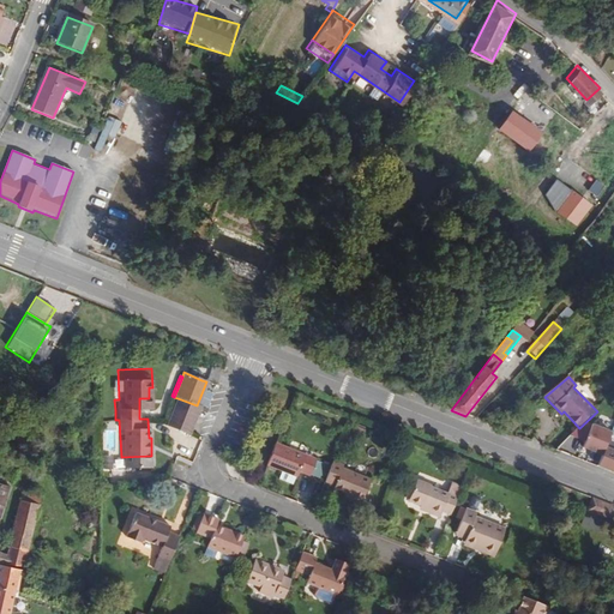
[(197,417),(200,407),(197,405),(178,398),(175,403),(174,408),(197,417)]
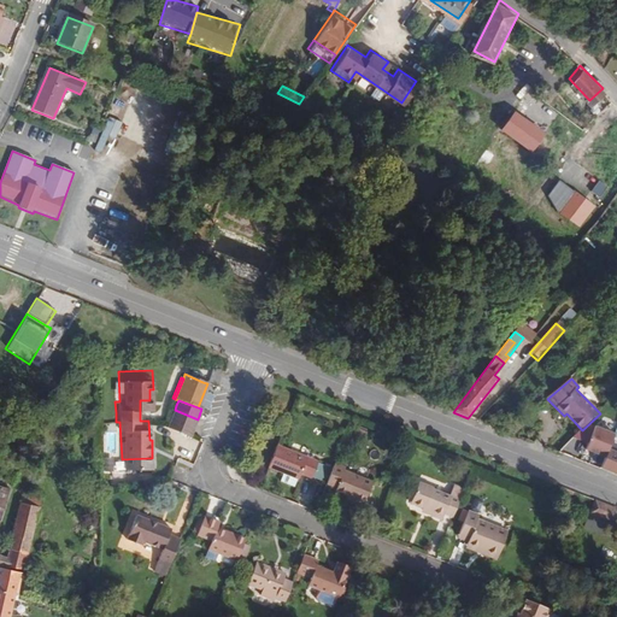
[(191,439),(198,419),(175,410),(169,423),(166,430),(191,439)]
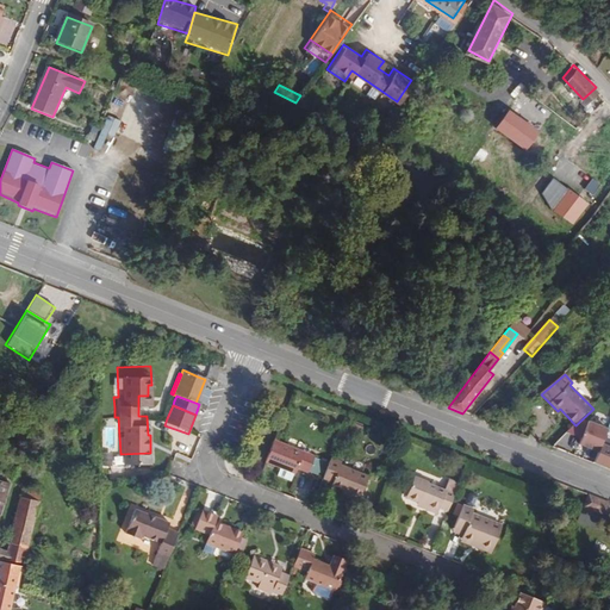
[(508,429),(521,422),(514,412),(498,425),(508,429)]
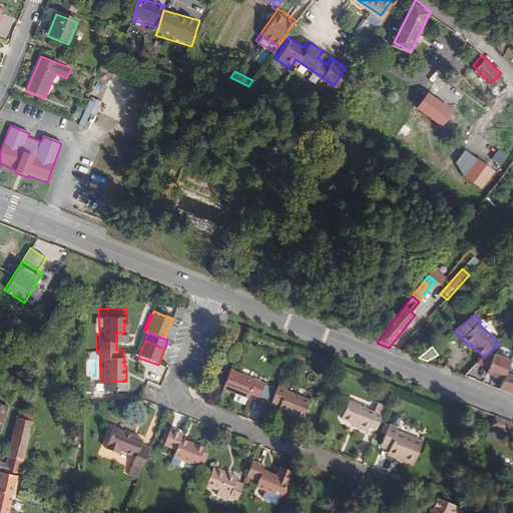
[(511,361),(494,355),(486,376),(504,382),(507,374),(511,361)]
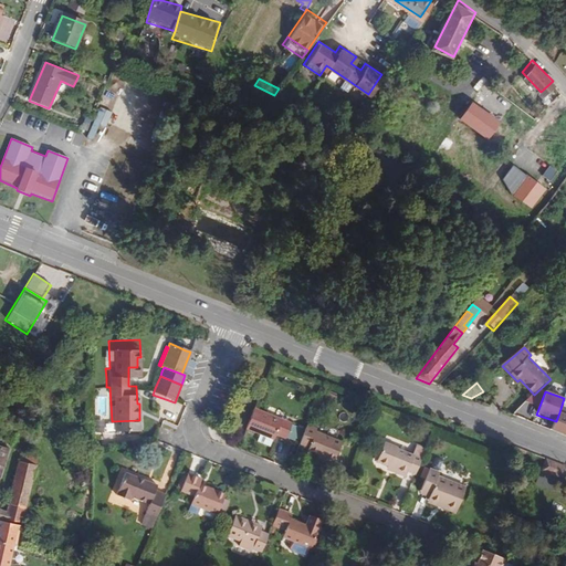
[(286,438),(291,425),(254,410),(247,429),(274,440),(276,435),(286,438)]
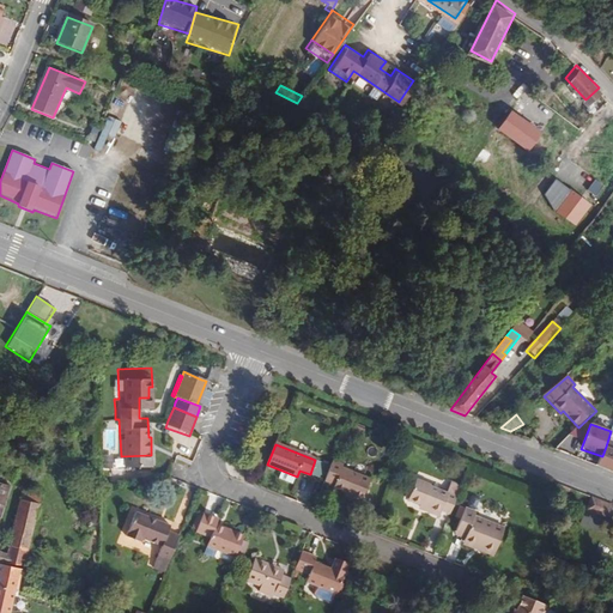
[(612,449),(606,447),(602,456),(598,468),(612,473),(612,449)]
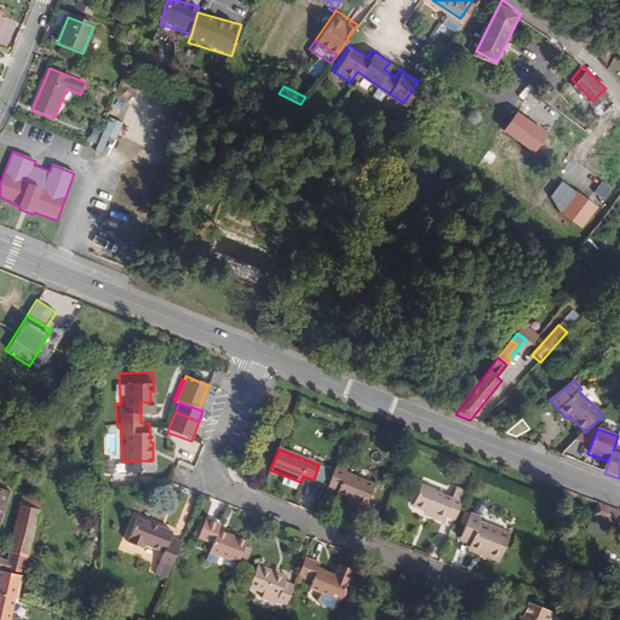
[(321,464),(316,478),(323,481),(328,466),(321,464)]
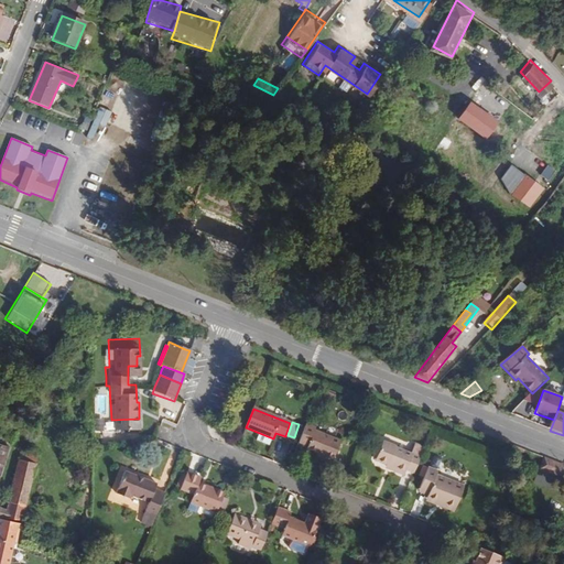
[(334,464),(342,443),(316,432),(317,429),(307,425),(300,443),(310,447),(308,449),(324,457),(323,458),(334,464)]
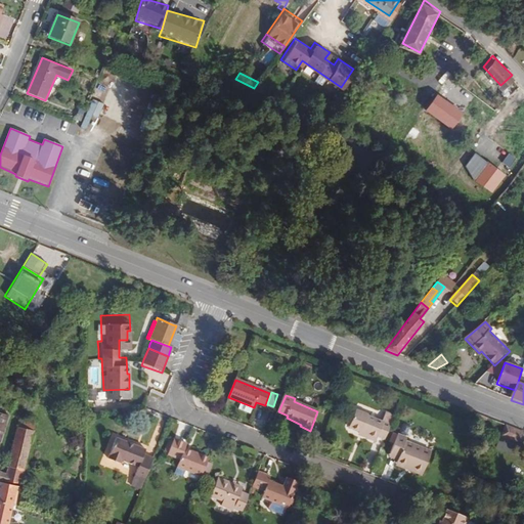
[(352,419),(355,410),(350,408),(347,417),(352,419)]
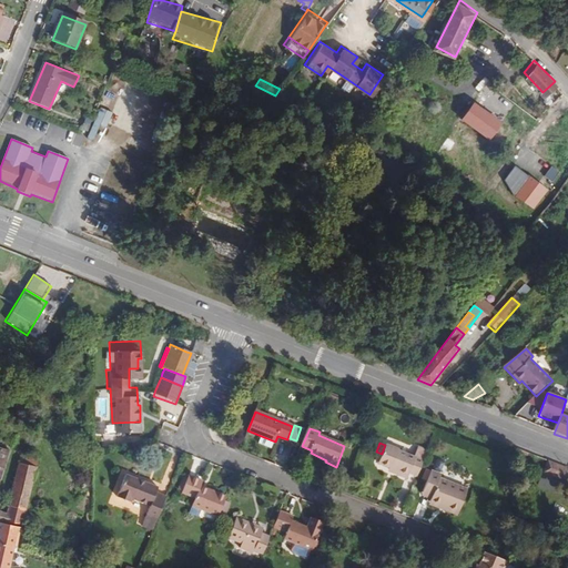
[(418,459),(423,449),(418,447),(414,458),(397,452),(398,449),(385,445),(382,454),(377,463),(393,469),(392,473),(406,478),(408,474),(415,477),(422,460),(418,459)]
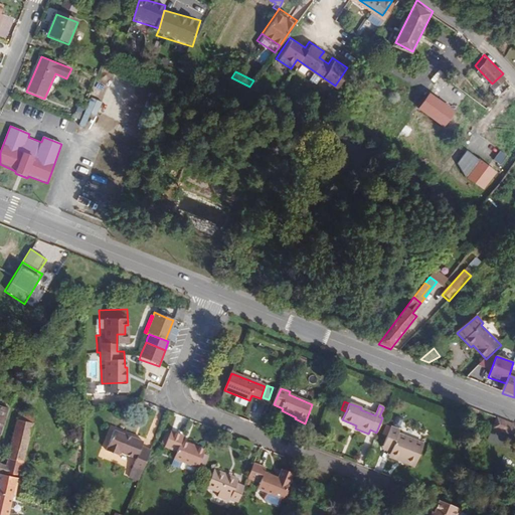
[(0,469),(19,473),(31,420),(15,416),(17,410),(11,409),(9,418),(14,420),(4,460),(0,458),(0,469)]
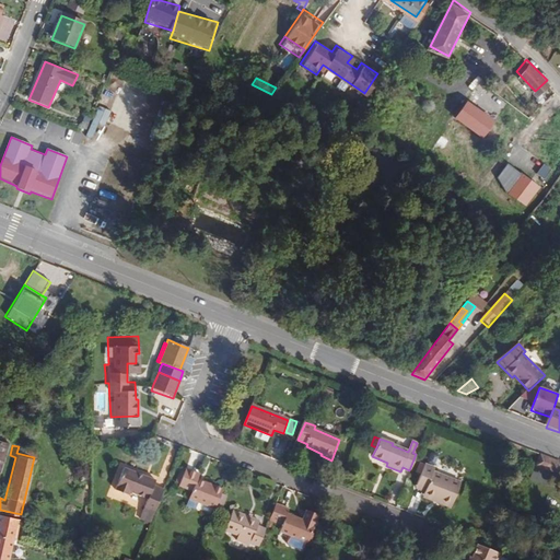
[(558,475),(559,467),(559,462),(539,454),(535,466),(558,475)]
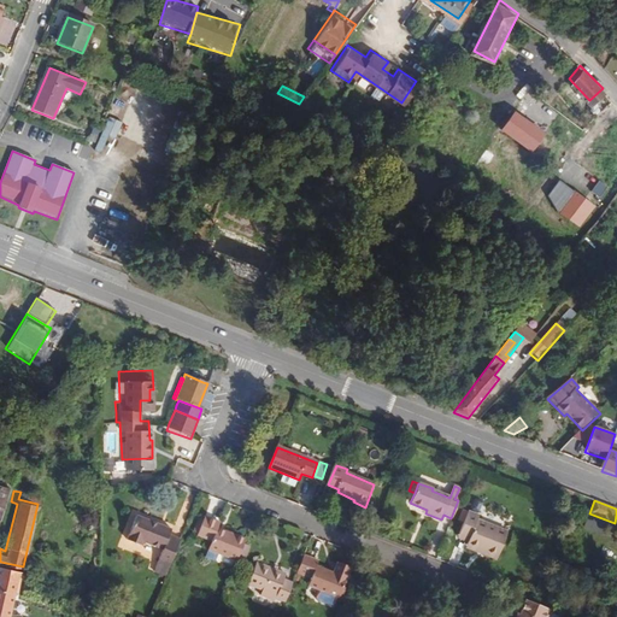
[(198,523),(205,505),(199,503),(192,521),(198,523)]
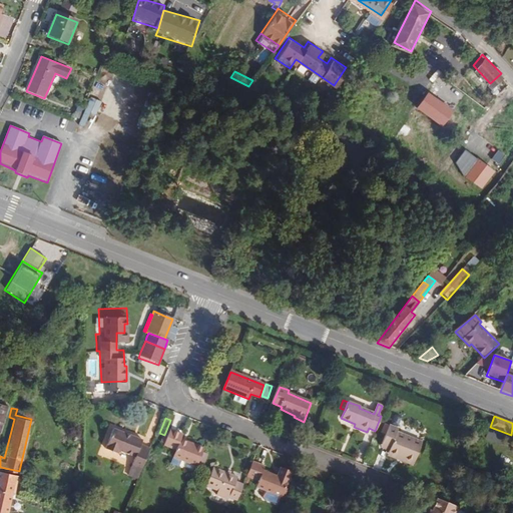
[(203,439),(180,430),(182,424),(170,420),(164,435),(176,439),(173,447),(196,456),(197,454),(201,442),(203,439)]
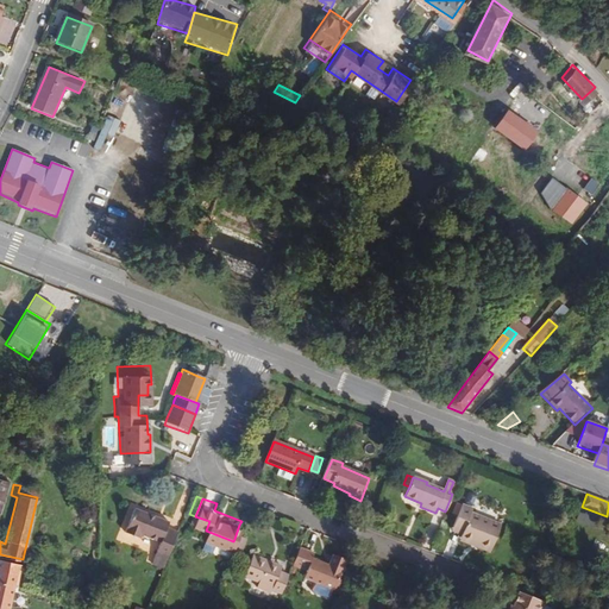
[(500,527),(471,515),(473,512),(462,507),(452,531),(462,535),(460,538),(478,546),(477,548),(489,553),(500,527)]
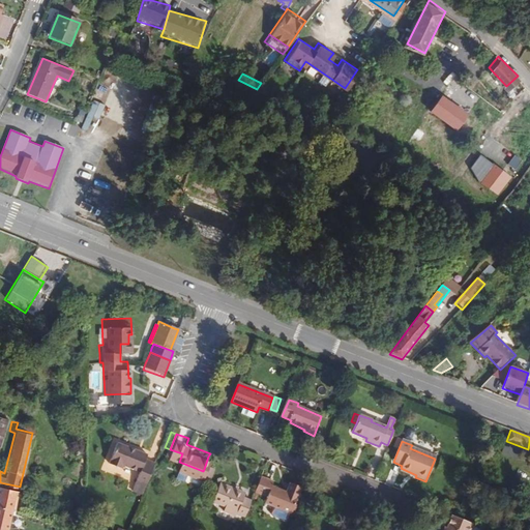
[(144,461),(146,455),(118,444),(109,466),(121,470),(123,467),(139,474),(131,493),(141,496),(154,465),(144,461)]
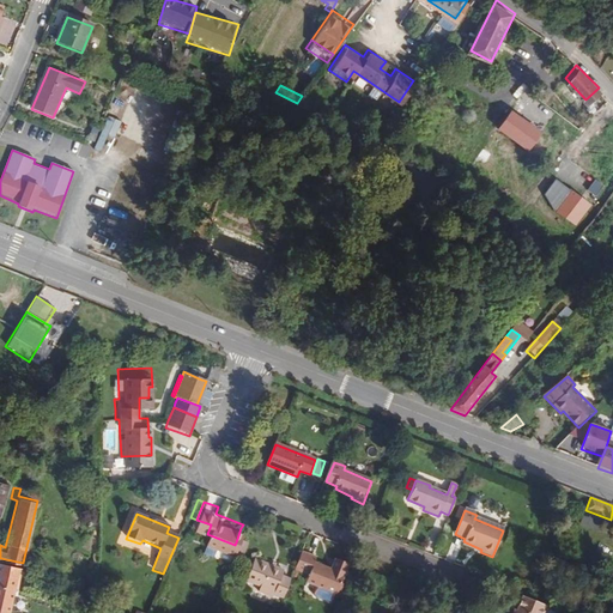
[(241,545),(247,530),(241,528),(236,542),(241,545)]
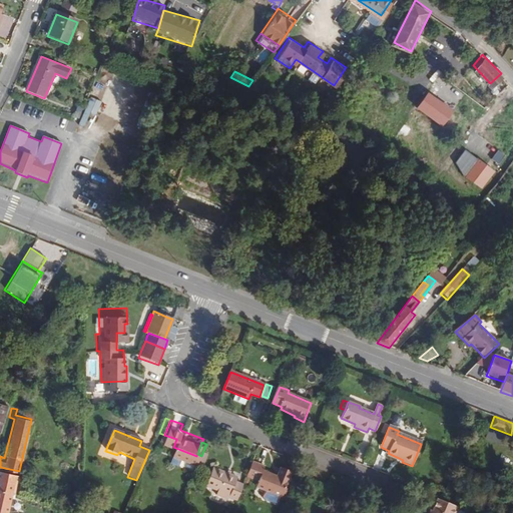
[(287,471),(263,462),(264,458),(251,453),(246,467),(258,471),(255,477),(281,487),(287,471)]
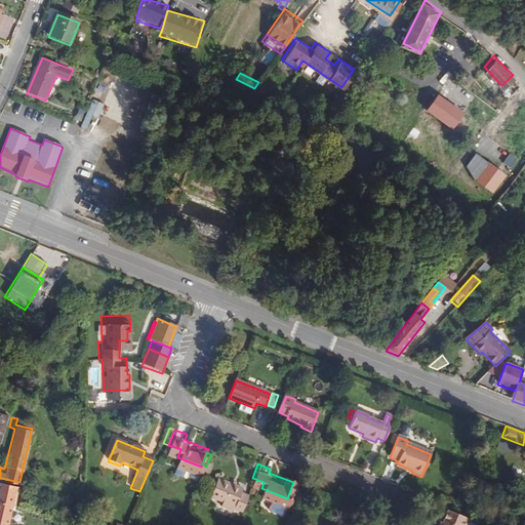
[(412,471),(397,463),(396,466),(411,473),(412,471)]
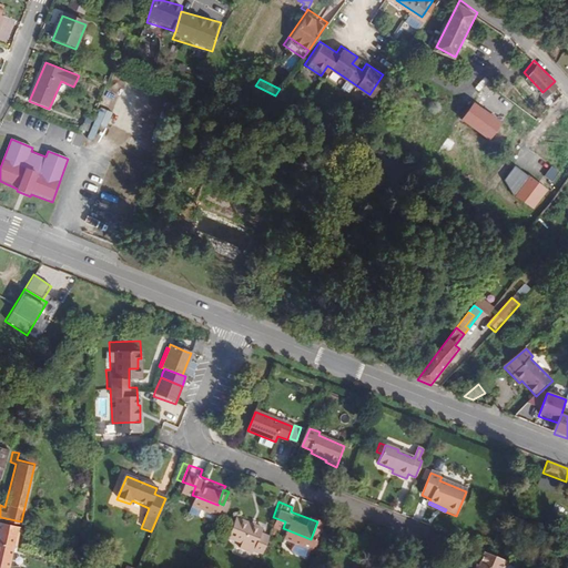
[(260,524),(262,518),(236,507),(227,527),(253,538),(253,540),(262,544),(269,527),(260,524)]
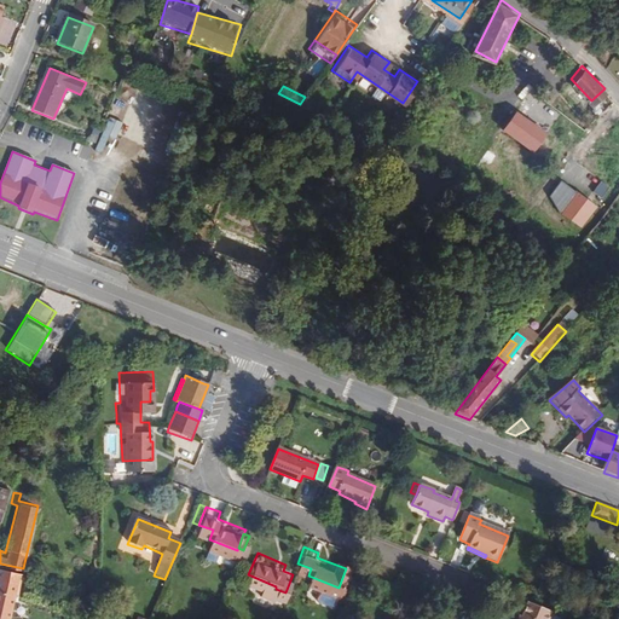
[(0,618),(32,618),(21,615),(22,614),(13,612),(16,603),(23,603),(25,595),(19,593),(24,568),(23,568),(0,563),(0,618)]
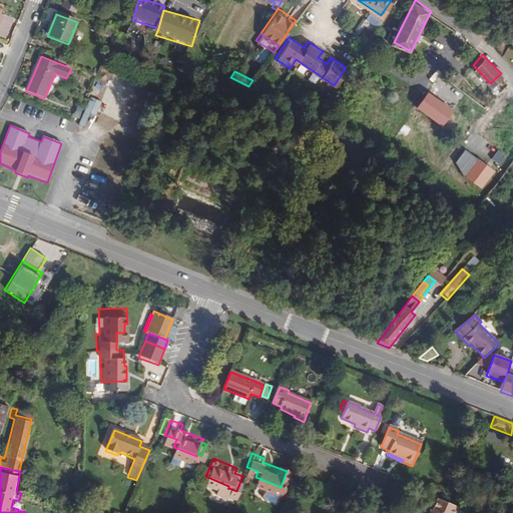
[(409,494),(413,485),(405,482),(402,490),(409,494)]
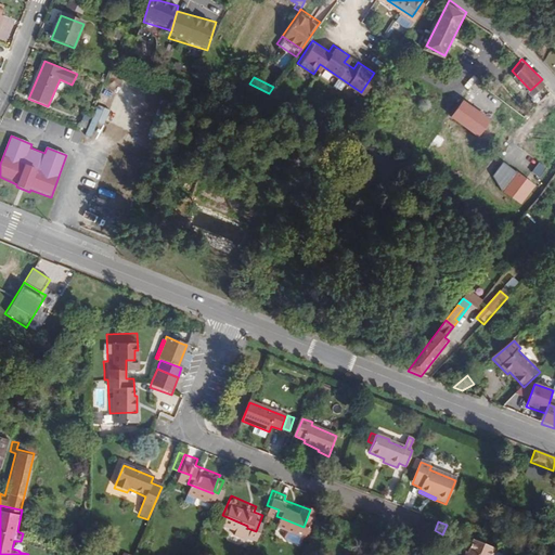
[(493,554),(497,549),(474,540),(466,554),(493,554)]
